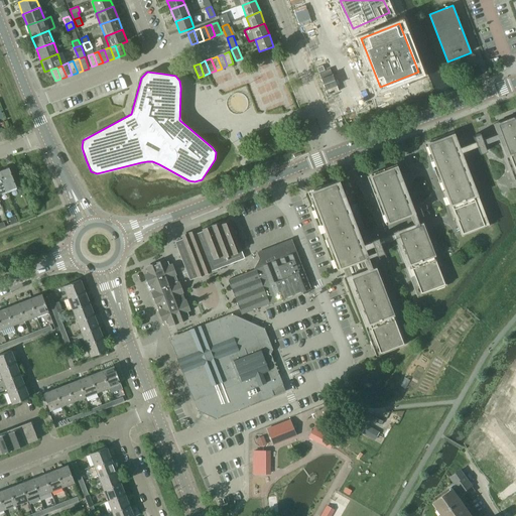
[(515,116),(497,124),(515,173),(515,116)]
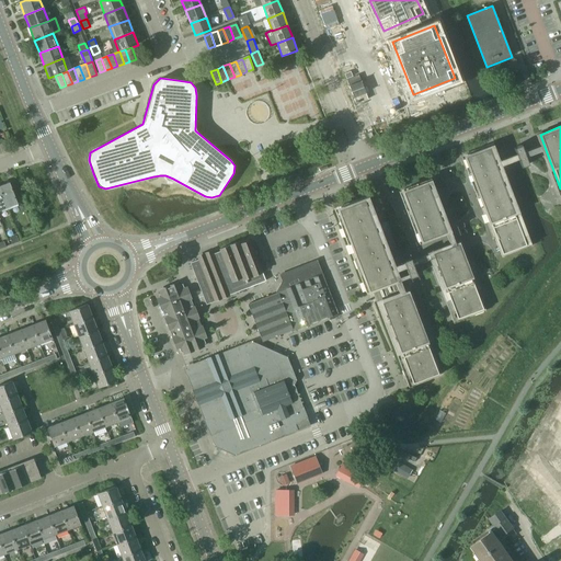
[(522,145),(514,147),(522,167),(529,164),(522,145)]
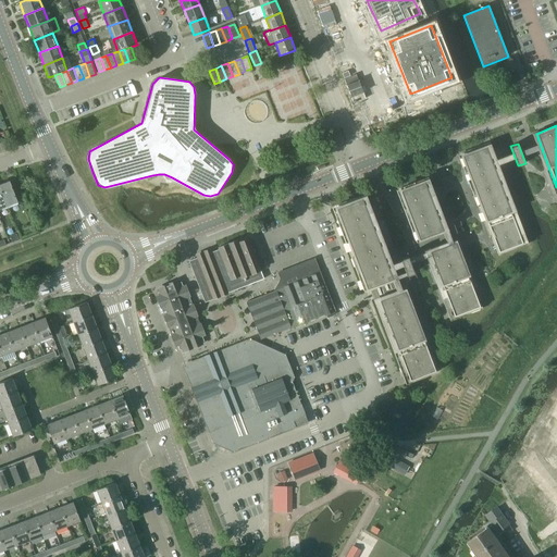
[(485,147),(462,156),(499,251),(522,243),(512,217),(510,211),(485,147)]
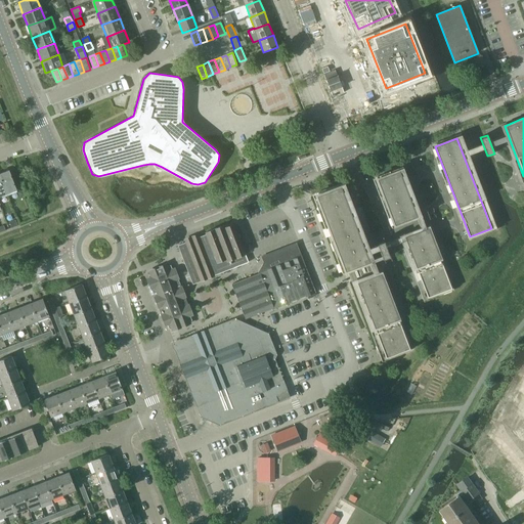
[(8,170),(0,173),(0,177),(6,194),(16,190),(8,170)]
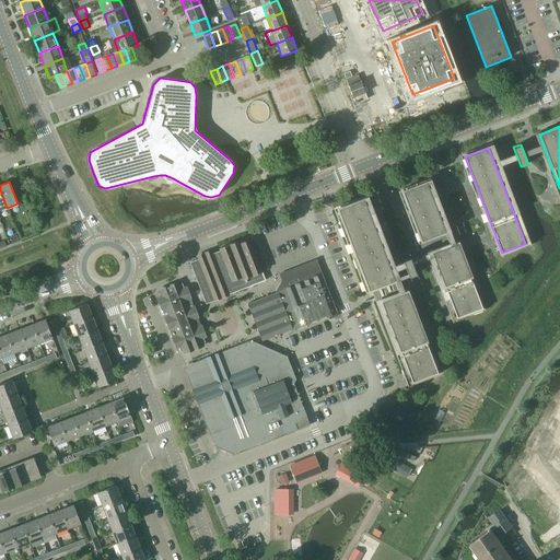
[(427,183),(403,191),(421,241),(445,232),(427,183)]
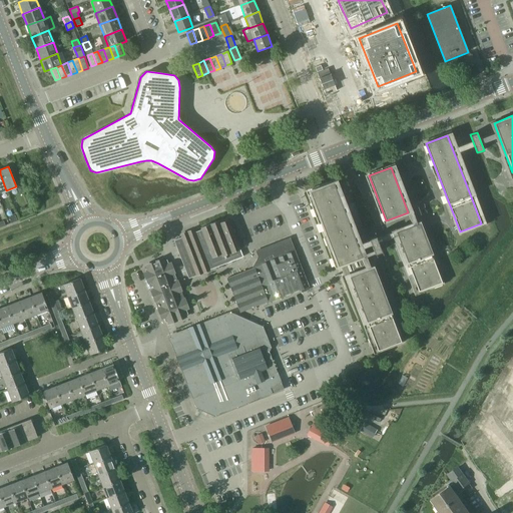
[(307,192),(335,268),(345,265),(349,276),(346,277),(374,352),(404,340),(372,254),(382,251),(376,235),(369,238),(367,233),(365,234),(358,237),(337,180),(307,192)]
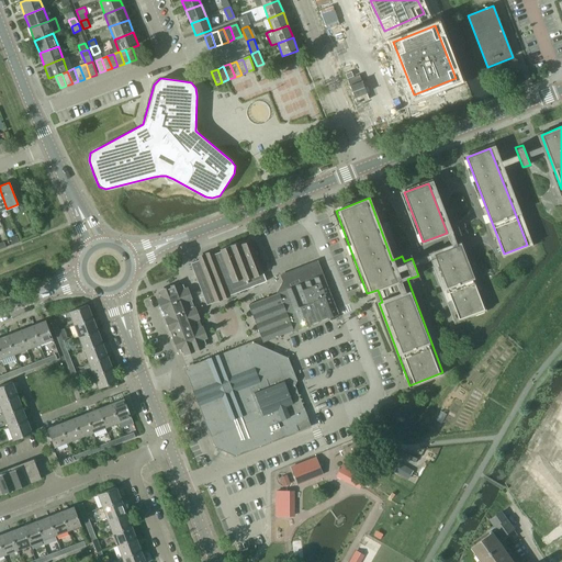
[(266,281),(250,240),(240,245),(239,242),(220,250),(221,253),(191,265),(206,305),(229,295),(228,293),(245,287),(246,289),(266,281)]
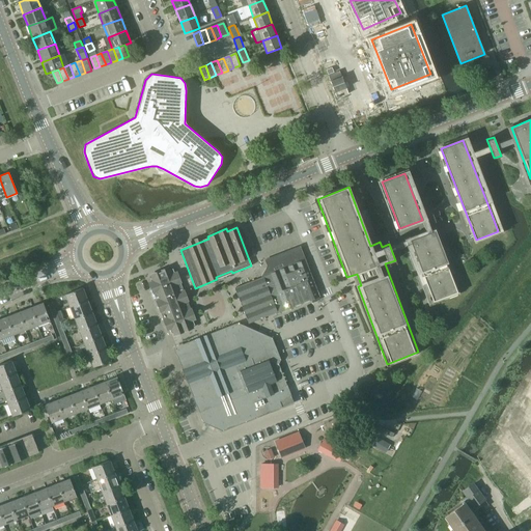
[(435,230),(410,240),(434,302),(457,292),(435,230)]
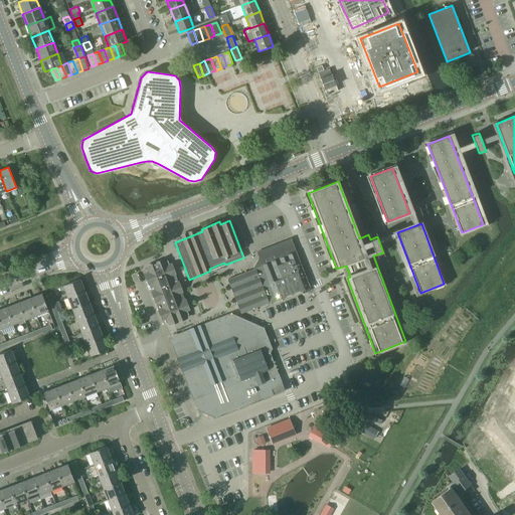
[(248,271),(229,278),(229,279),(240,309),(242,313),(260,307),(300,291),(310,287),(297,251),(292,239),(256,252),(260,260),(259,260),(253,268),(253,269),(248,271)]
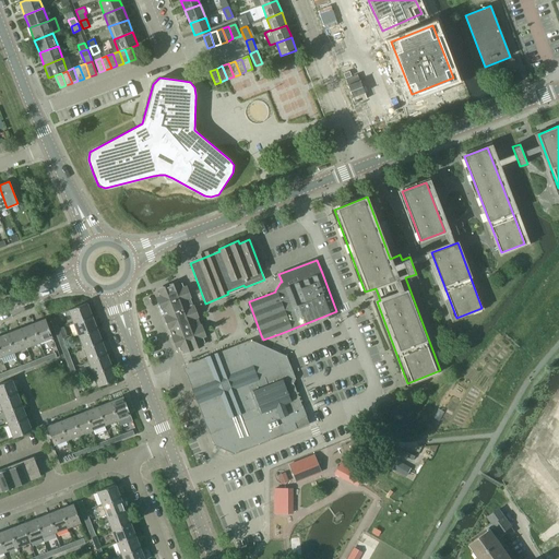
[(204,342),(197,323),(181,283),(157,293),(180,352),(204,342)]
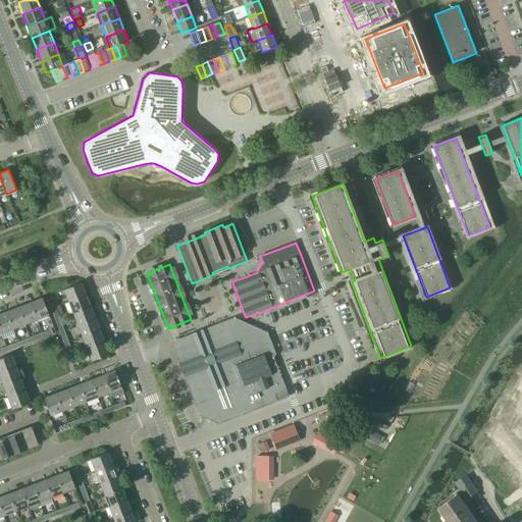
[(68,302),(86,296),(81,283),(64,290),(68,302)]
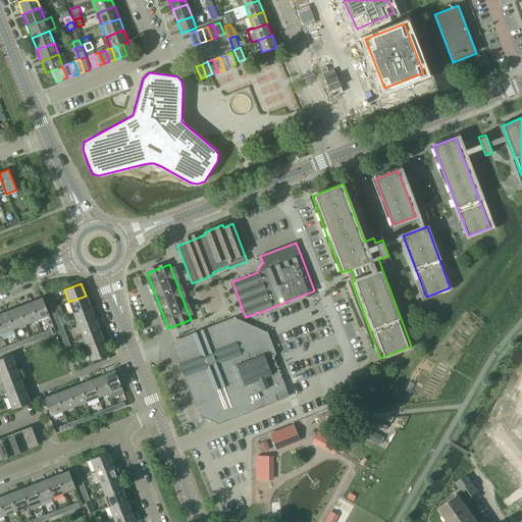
[(73,314),(91,307),(86,296),(68,302),(73,314)]
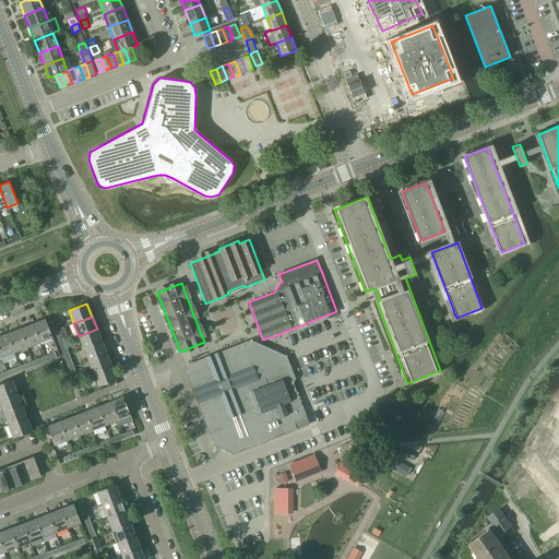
[(33,324),(40,342),(52,337),(46,319),(33,324)]
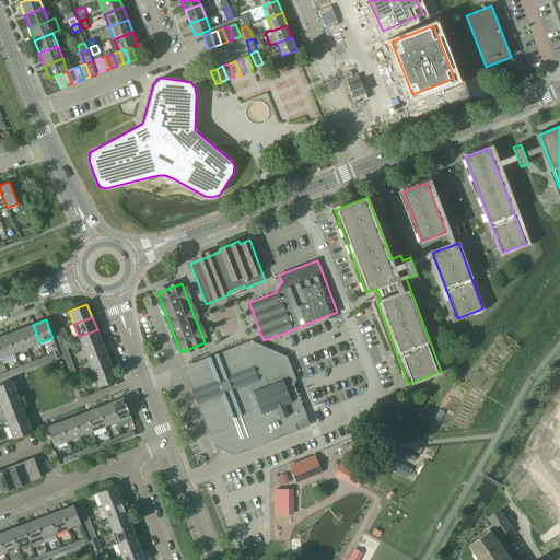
[(27,348),(41,342),(33,325),(20,330),(27,348)]
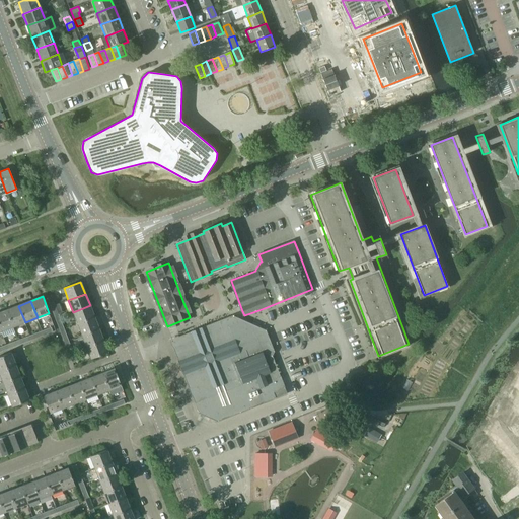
[(77,323),(94,317),(90,305),(73,312),(77,323)]
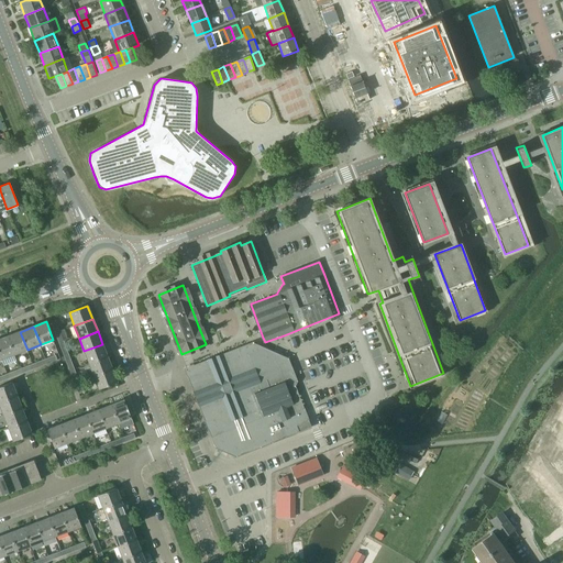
[(8,337),(14,354),(28,350),(20,332),(8,337)]
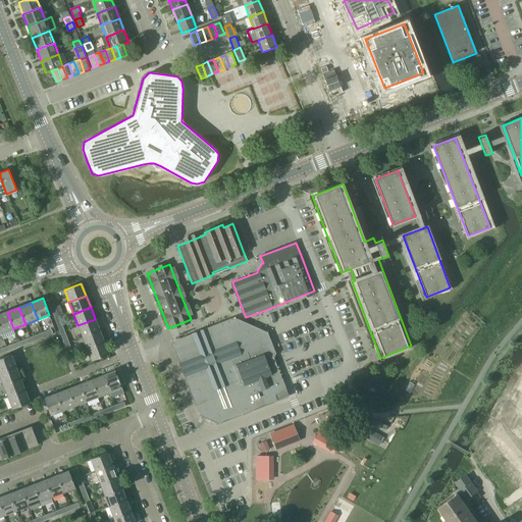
[(0,314),(0,328),(2,333),(13,328),(7,312),(0,314)]
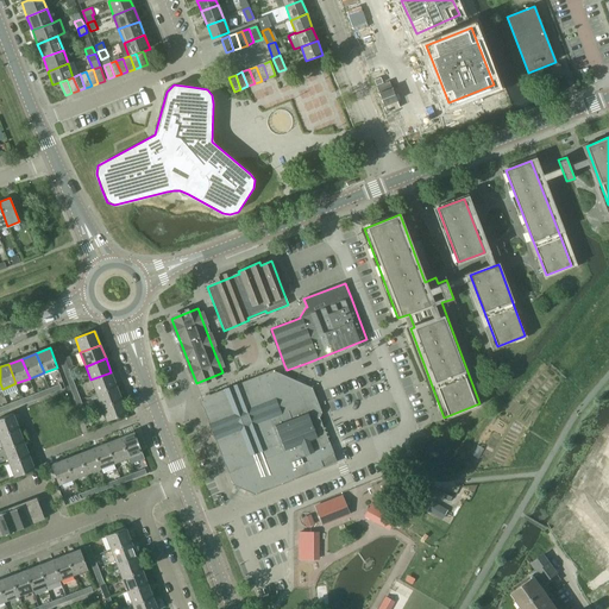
[(274,371),(201,399),(234,484),(257,496),(337,464),(319,416),(321,412),(311,388),(274,371)]
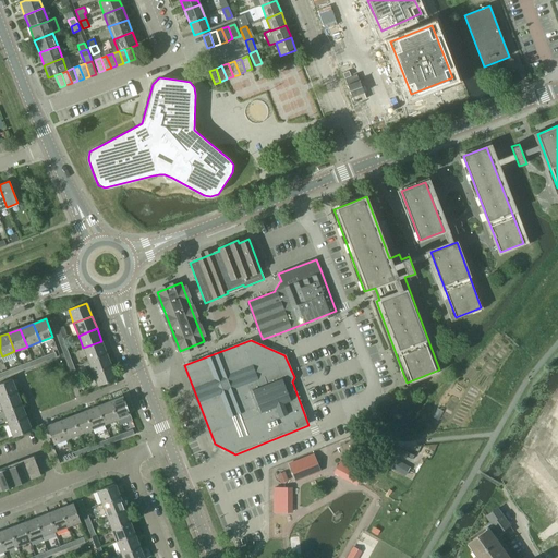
[(88,361),(107,354),(101,341),(83,348),(88,361)]
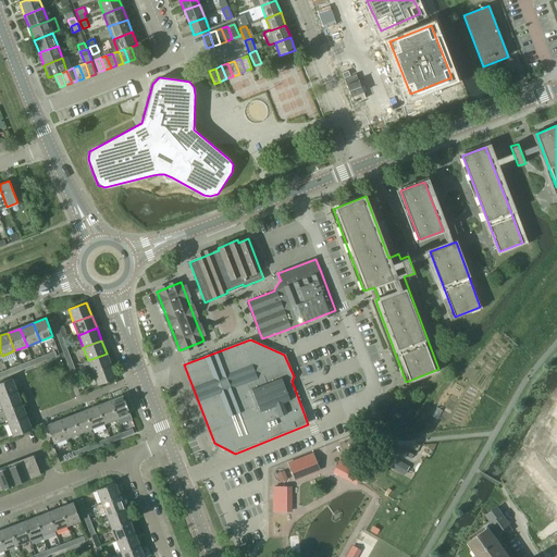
[(93,372),(111,366),(107,354),(88,360),(93,372)]
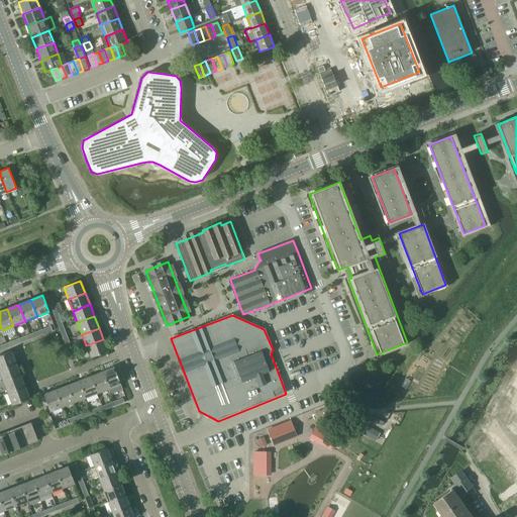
[(103,339),(86,345),(91,357),(108,351),(103,339)]
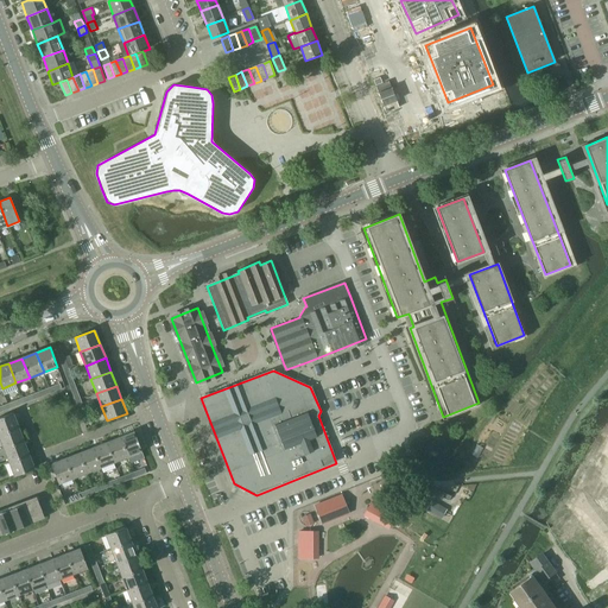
[(0,434),(18,428),(13,413),(0,418),(0,434)]
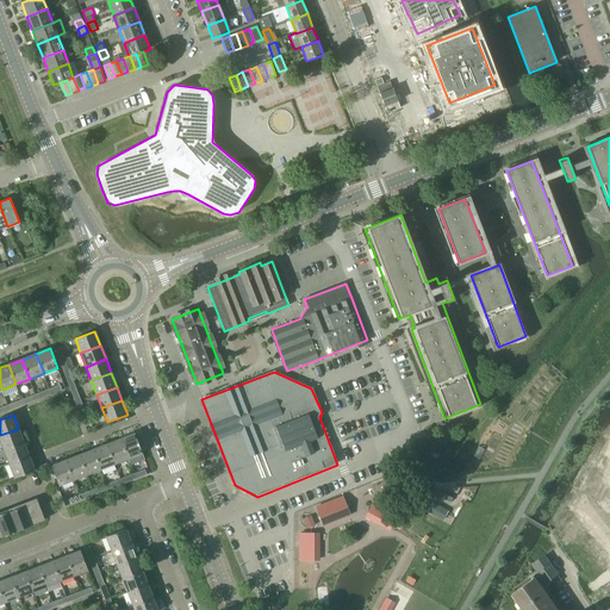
[(0,440),(4,450),(24,442),(18,429),(0,435),(0,440)]
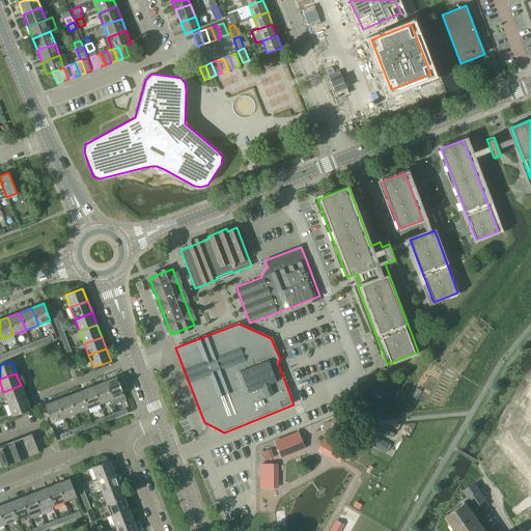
[(117,378),(105,382),(112,399),(114,404),(126,399),(123,394),(117,378)]
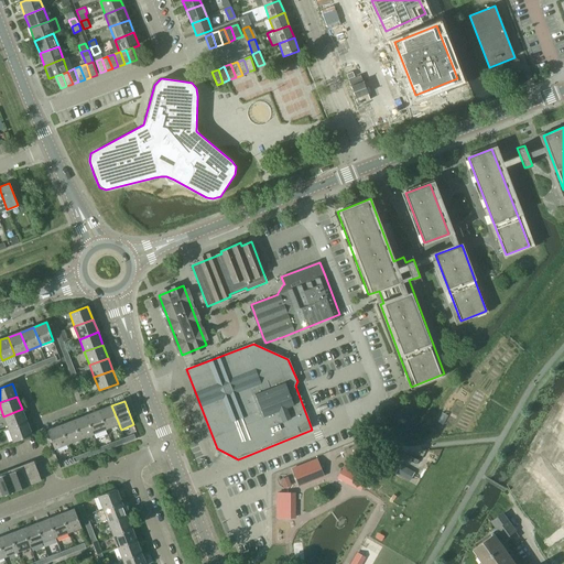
[(111,405),(99,411),(106,429),(119,424),(111,405)]
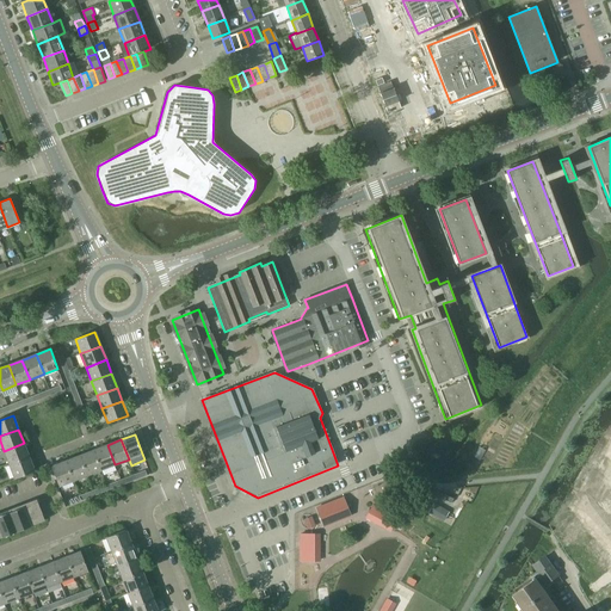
[(4,451),(10,464),(29,457),(24,443),(4,451)]
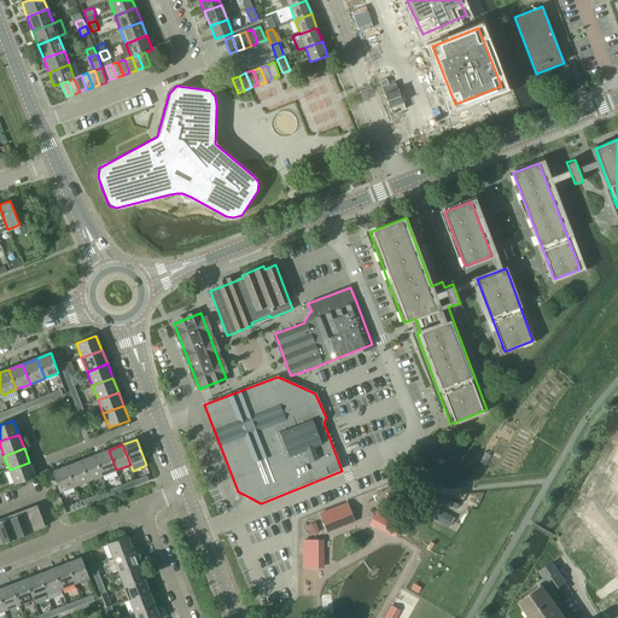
[(109,450),(94,455),(101,476),(116,470),(109,450)]
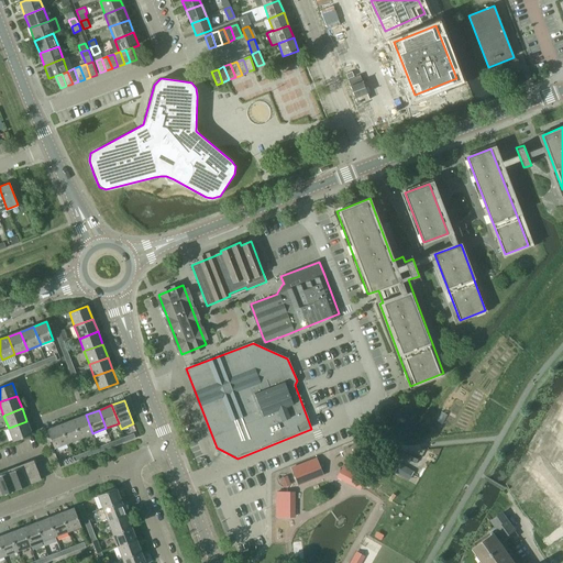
[(86,415),(73,420),(80,438),(92,433),(86,415)]
